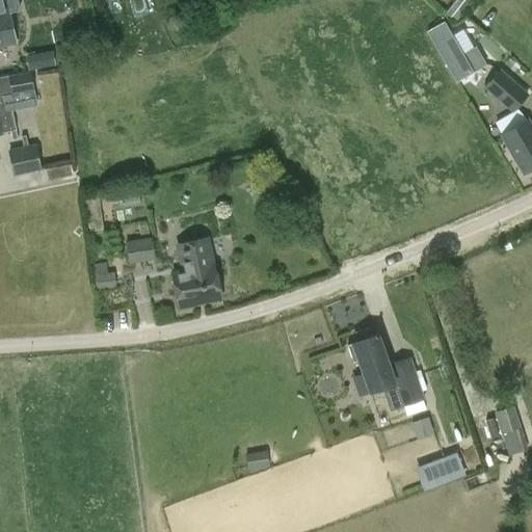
[(131,0),(134,12),(147,9),(143,0),(131,0)]
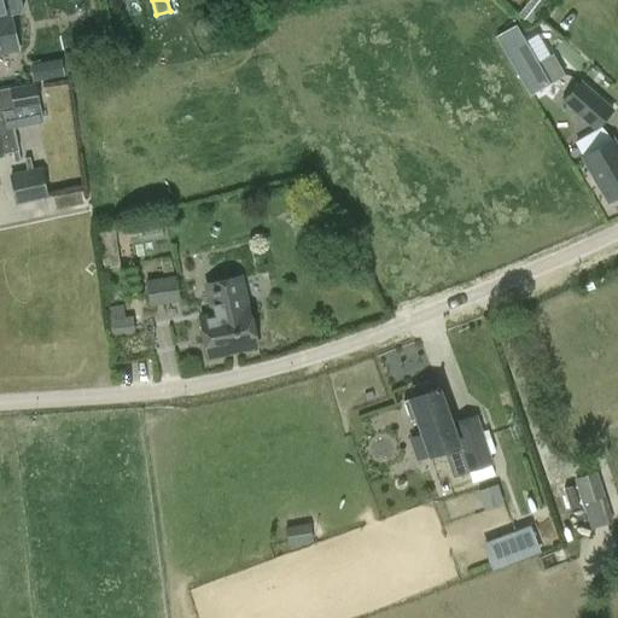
[(0,54),(18,52),(10,15),(0,17),(0,54)]
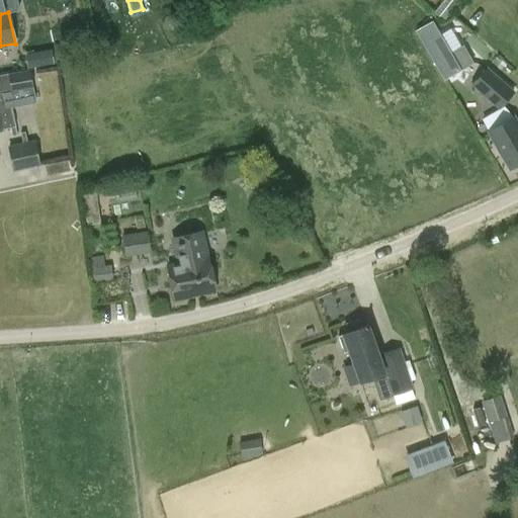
[(436,26),(420,36),(448,83),(477,66),(466,51),(454,58),(436,26)]
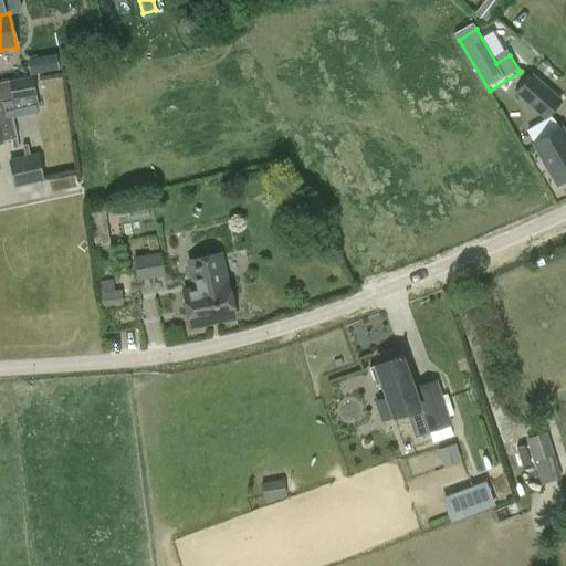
[(58,51),(35,55),(39,73),(61,69),(58,51)]
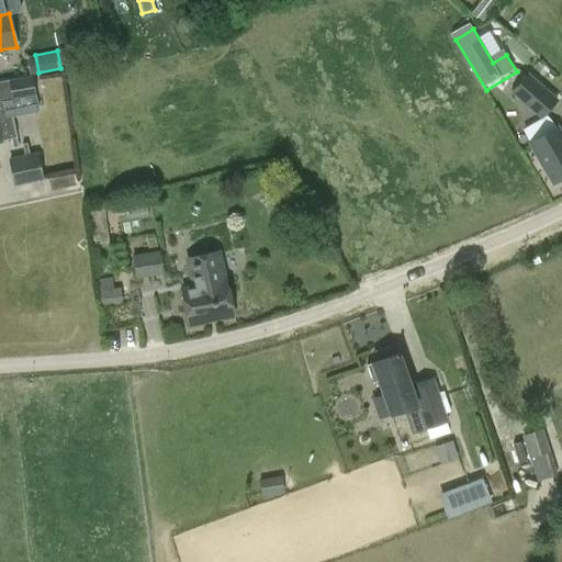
[(510,92),(541,121),(559,101),(528,72),(510,92)]
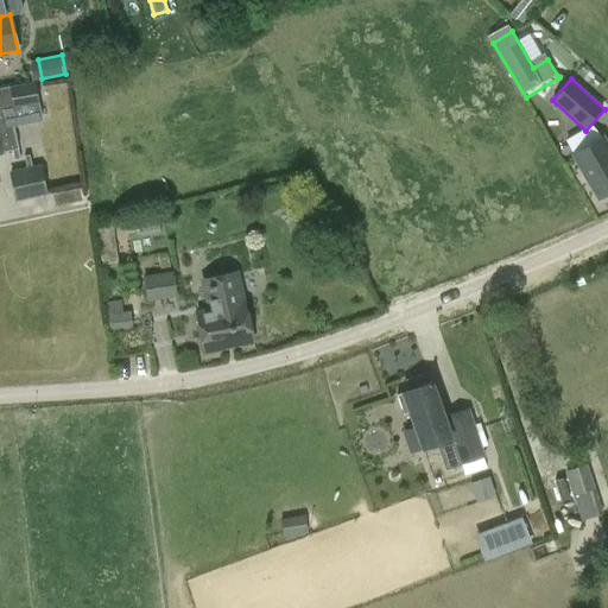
[(0,109),(0,106),(11,105),(11,109),(39,103),(36,82),(0,89),(0,153),(2,154),(1,152),(12,150),(14,162),(20,160),(10,108),(0,109)]
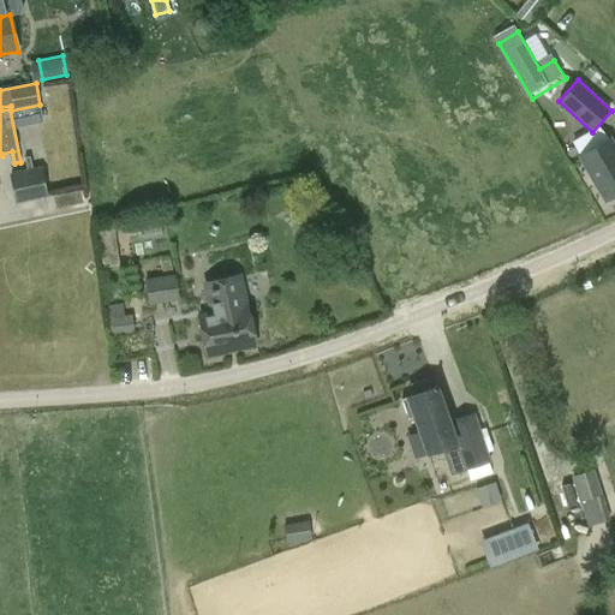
[(614,151),(609,141),(580,157),(604,201),(614,195),(614,151)]
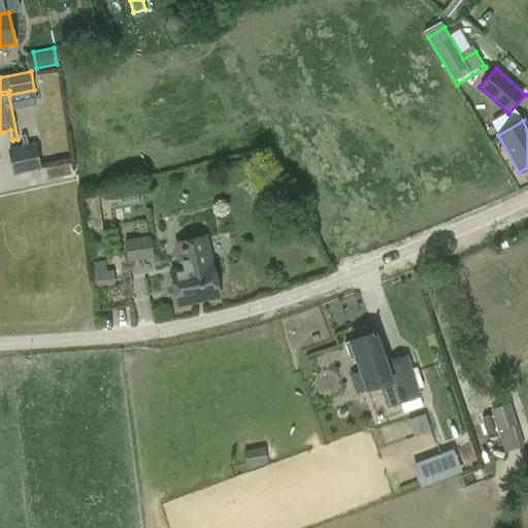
[(35,143),(7,150),(12,176),(40,170),(35,143)]
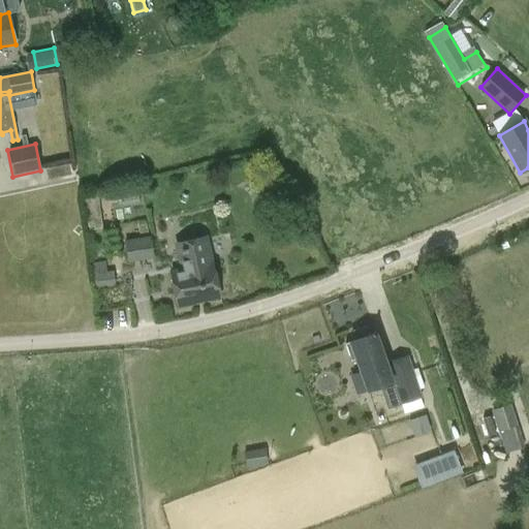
[(103,229),(98,192),(84,194),(89,231),(103,229)]
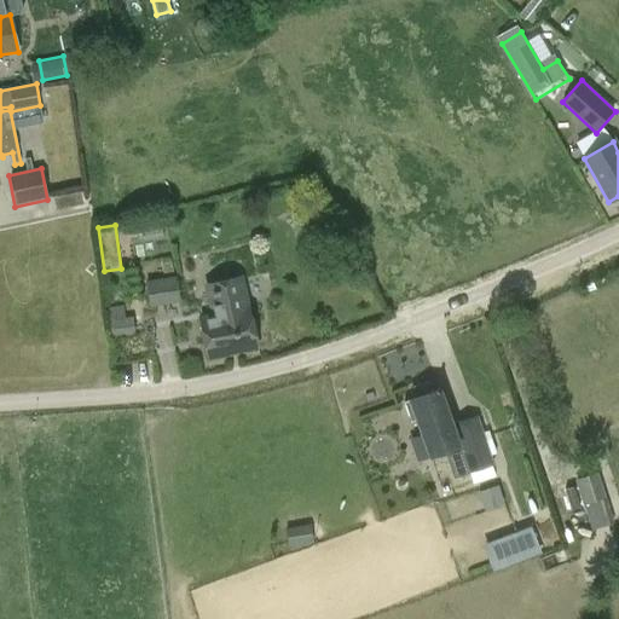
[(145,281),(150,307),(181,302),(177,276),(145,281)]
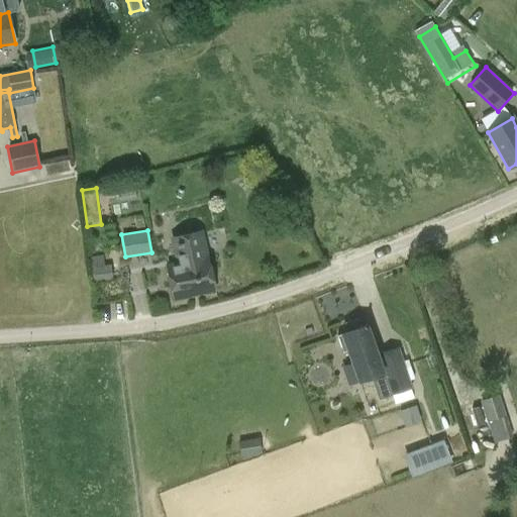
[(214,290),(206,256),(200,230),(170,237),(176,265),(166,267),(174,300),(214,290)]
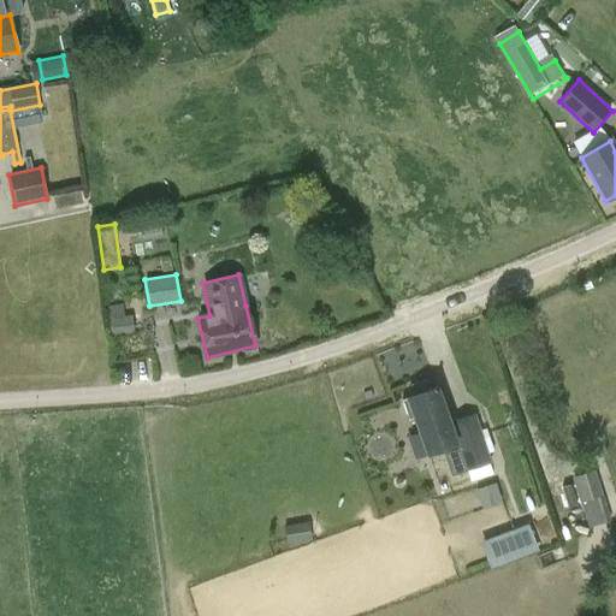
[(428,454),(456,444),(457,449),(443,455),(451,477),(467,471),(471,481),(490,474),(486,466),(493,463),(475,413),(449,422),(437,389),(433,390),(430,383),(424,380),(410,385),(408,391),(410,397),(408,398),(428,454)]
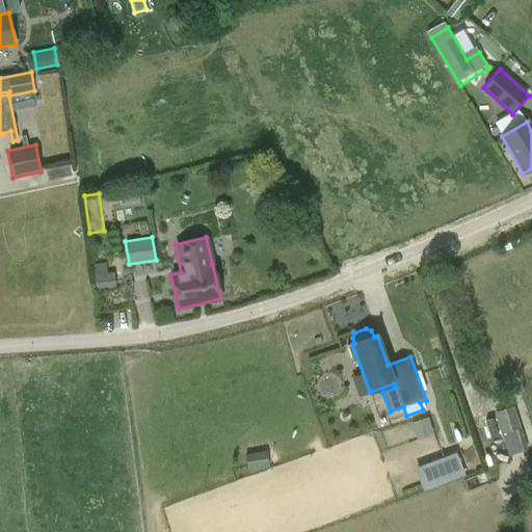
[(508,456),(527,450),(513,406),(494,413),(508,456)]
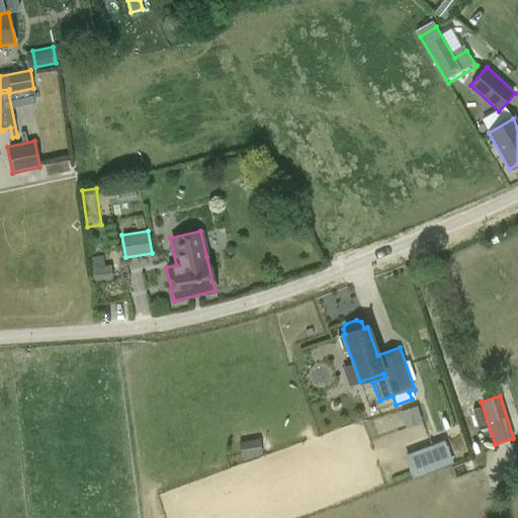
[(415,407),(401,412),(406,426),(420,421),(415,407)]
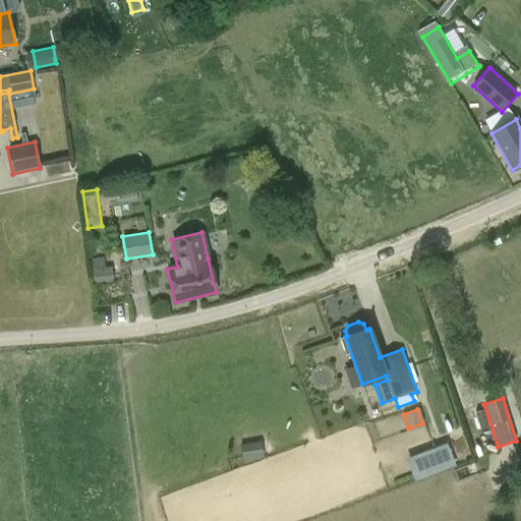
[(408,457),(415,477),(452,462),(445,443),(408,457)]
